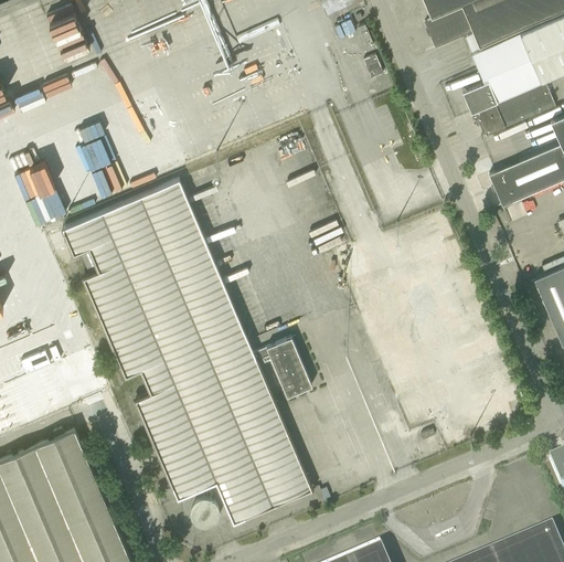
[(563,0),(423,0),(432,21),(425,24),(436,49),(474,33),(480,49),(563,13),(563,0)]
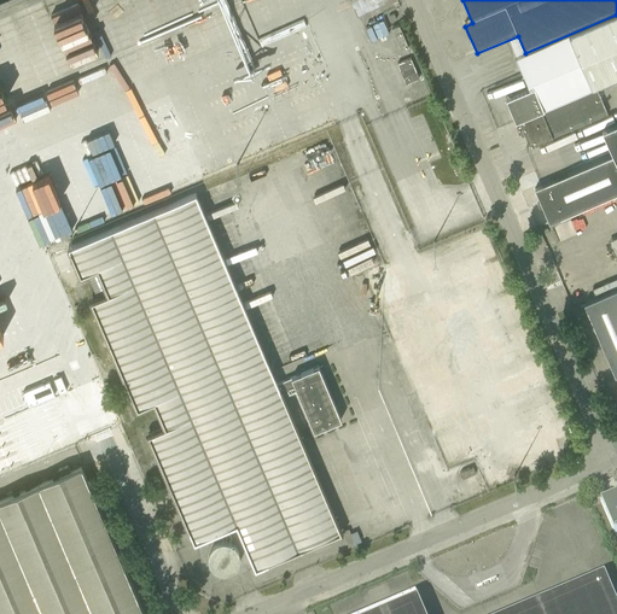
[(616,17),(517,60),(524,76),(531,93),(511,101),(521,124),(598,91),(616,81),(616,17)]
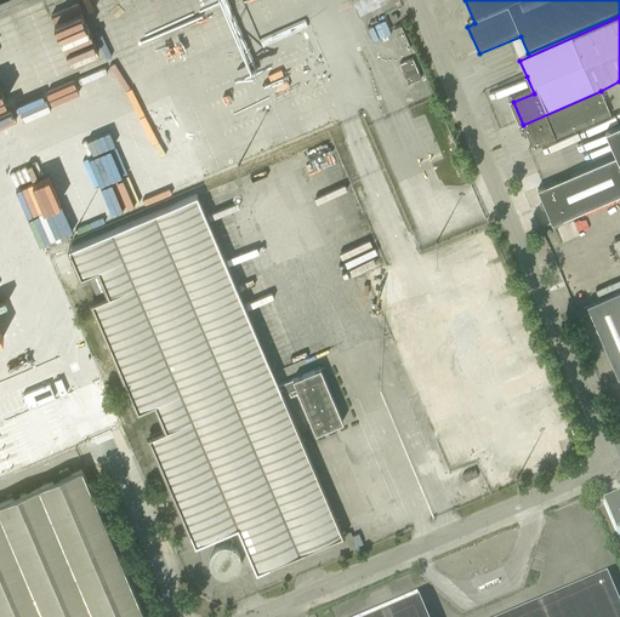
[(387,23),(369,33),(376,45),(393,36),(387,23)]
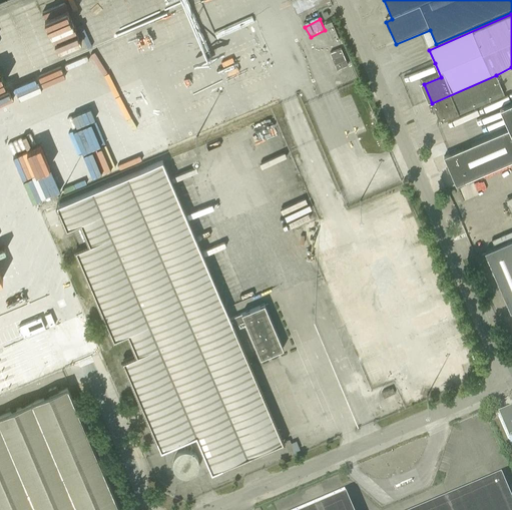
[(334,45),(341,42),(333,24),(326,26),(334,45)]
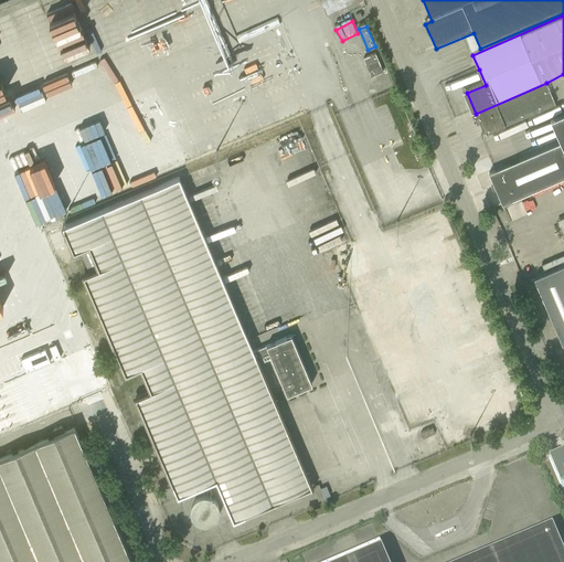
[(393,31),(398,44),(404,42),(398,30),(393,31)]
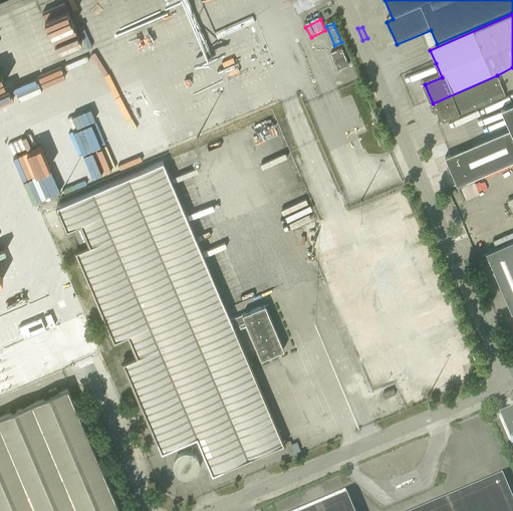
[(246,85),(264,80),(255,50),(247,52),(249,58),(238,62),(246,85)]
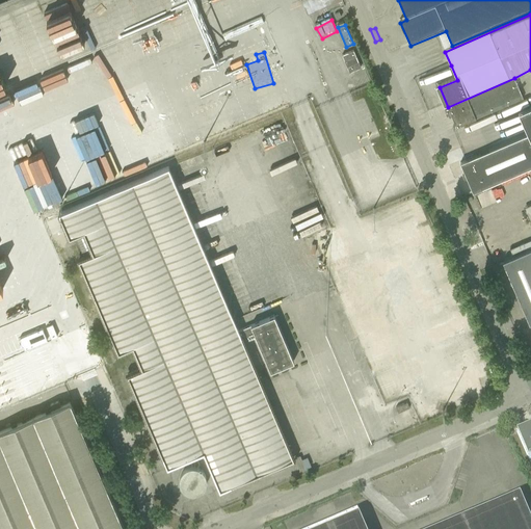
[(350,75),(362,70),(354,53),(343,58),(350,75)]
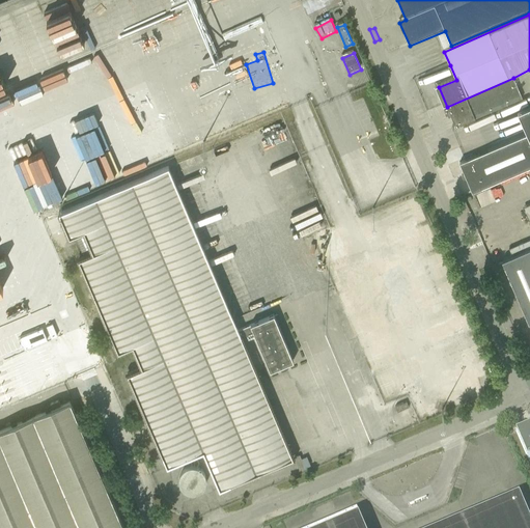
[(278,63),(269,63),(269,82),(279,81),(278,63)]
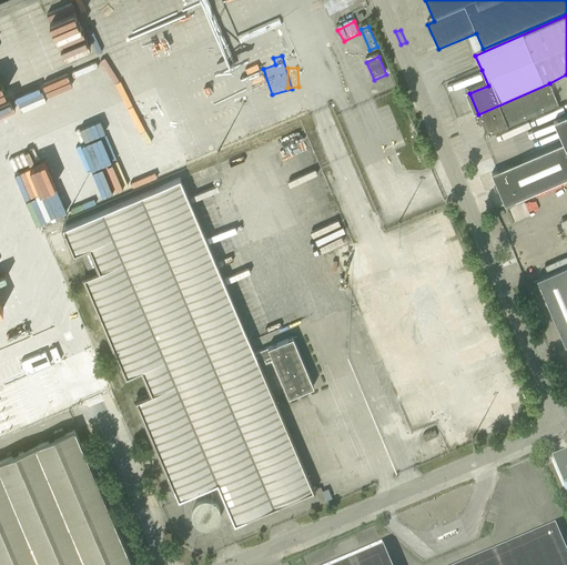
[(477,114),(488,139),(559,108),(549,83),(478,114),(477,114)]
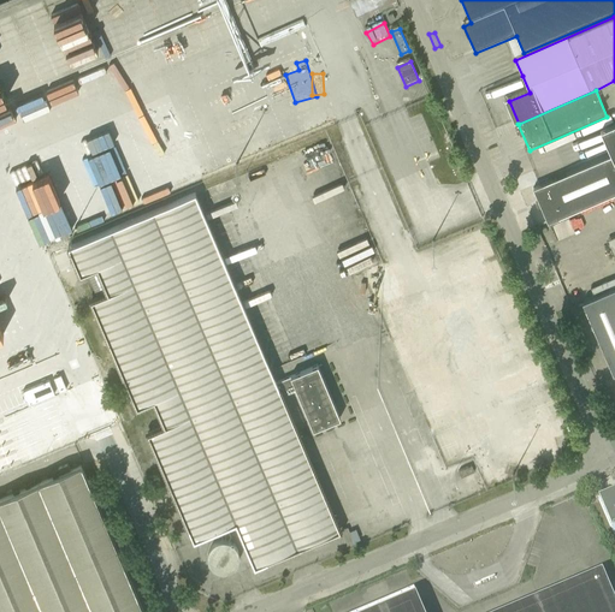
[(324,96),(318,99),(329,124),(336,122),(324,96)]
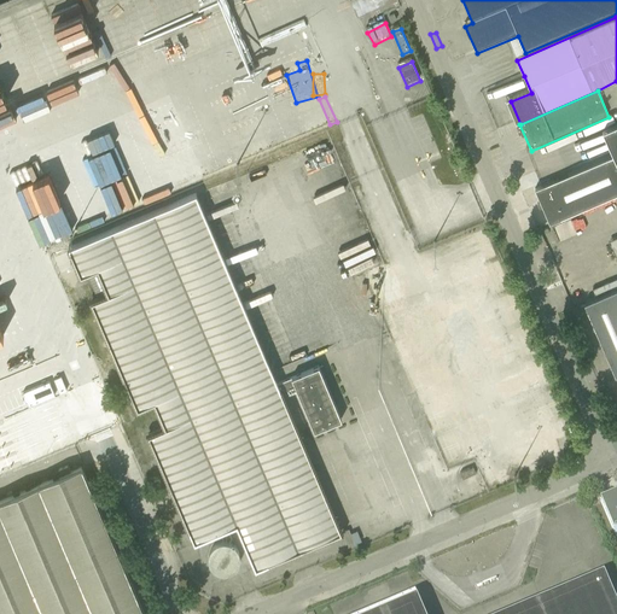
[(616,124),(603,132),(615,158),(541,189),(536,192),(542,205),(539,206),(541,212),(545,211),(551,226),(616,197),(616,124)]
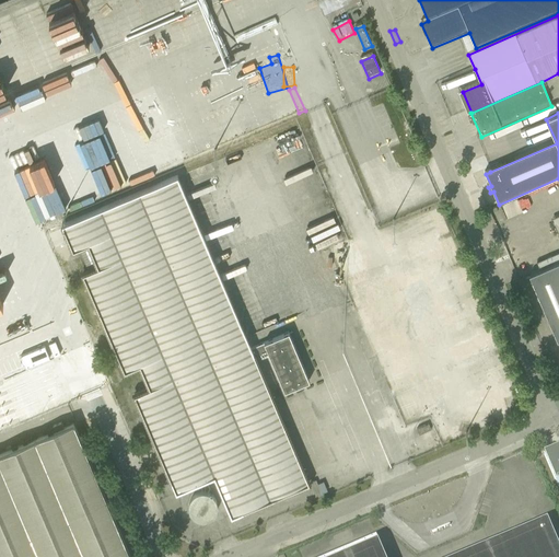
[(178,180),(176,175),(62,224),(74,253),(89,247),(99,270),(84,277),(126,374),(141,368),(144,375),(141,379),(142,383),(148,383),(151,391),(136,397),(147,422),(177,495),(216,478),(233,519),(310,486),(277,408),(254,356),(257,355),(258,356),(259,355),(263,361),(270,358),(286,394),(310,384),(290,335),(252,351),(247,340),(178,180)]
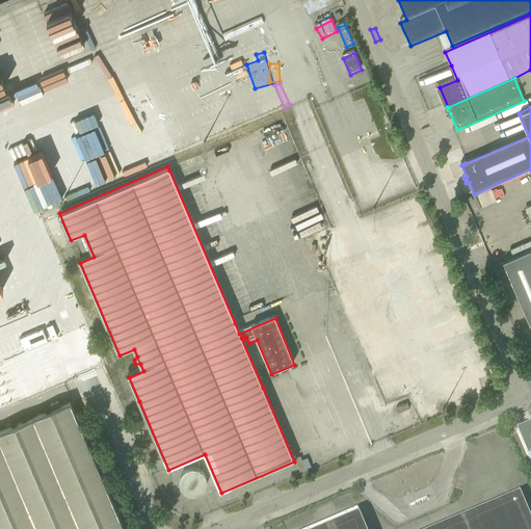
[(420,201),(395,210),(404,234),(428,225),(420,201)]
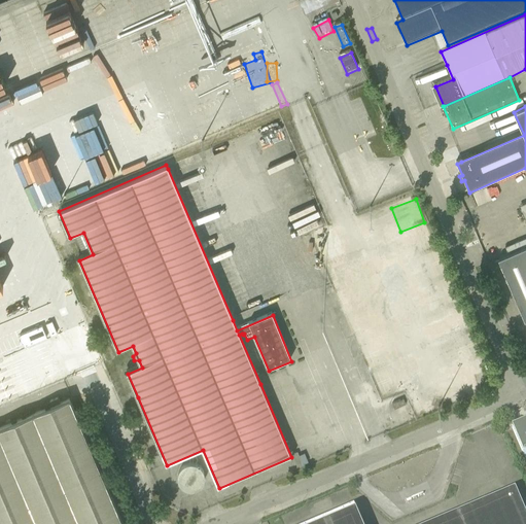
[(387,242),(395,266),(434,251),(425,228),(387,242)]
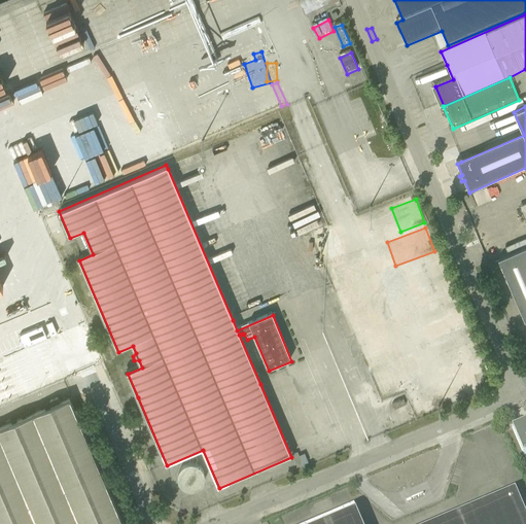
[(525,248),(498,262),(525,323),(525,248)]
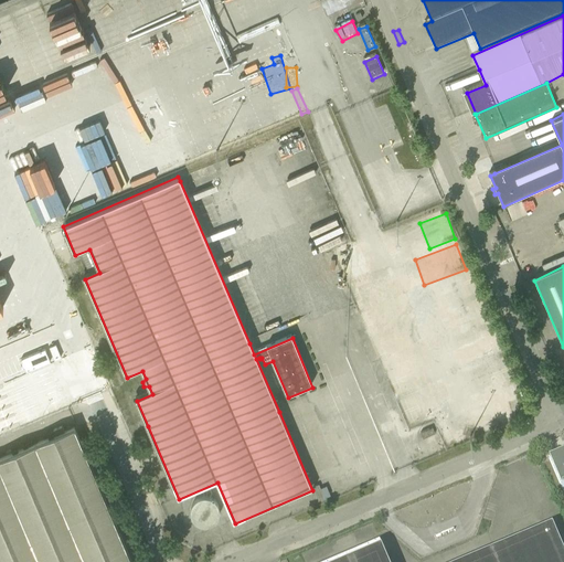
[(468,273),(449,281),(459,306),(478,298),(468,273)]
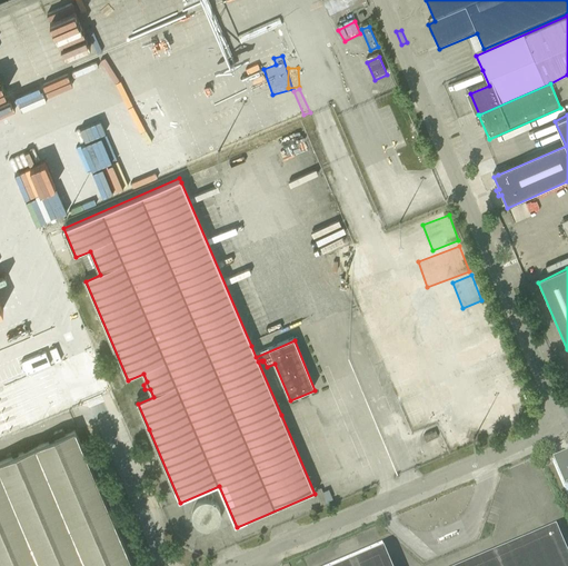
[(388,277),(355,288),(375,345),(409,333),(399,304),(398,305),(388,277)]
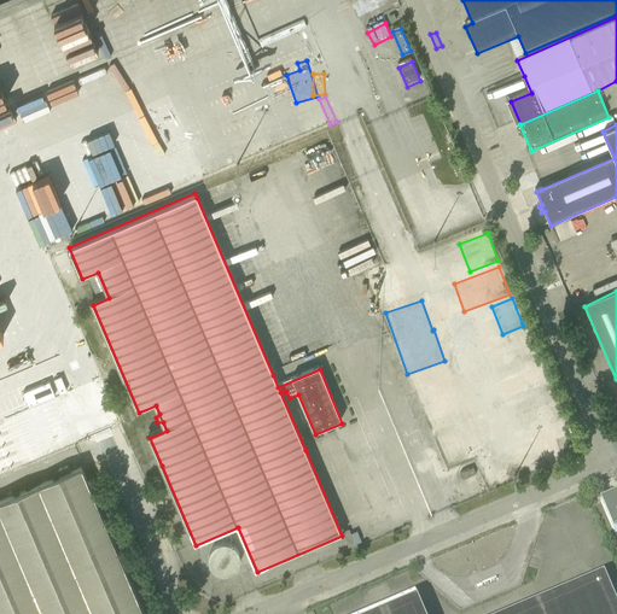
[(513,373),(524,401),(551,390),(540,362),(513,373)]
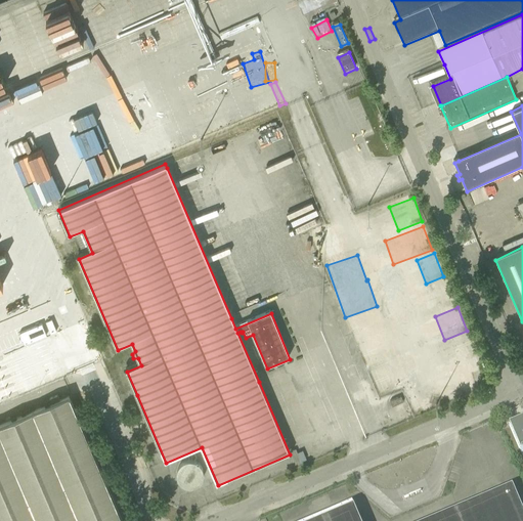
[(47,327),(24,337),(29,348),(51,338),(47,327)]
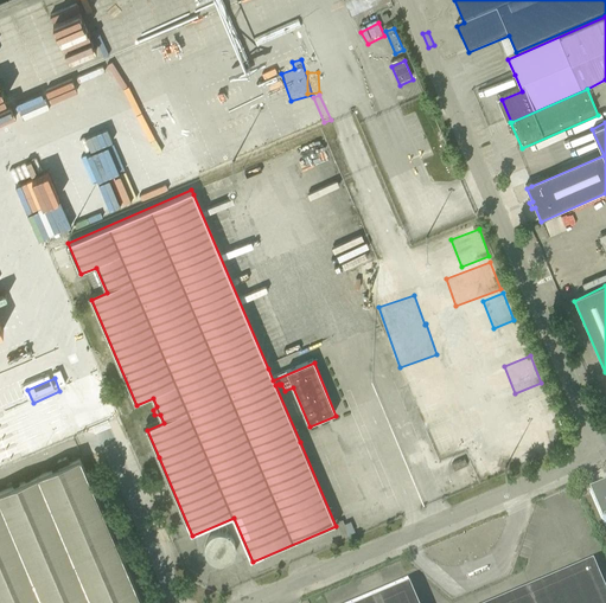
[(511,429),(554,417),(547,389),(503,401),(511,429)]
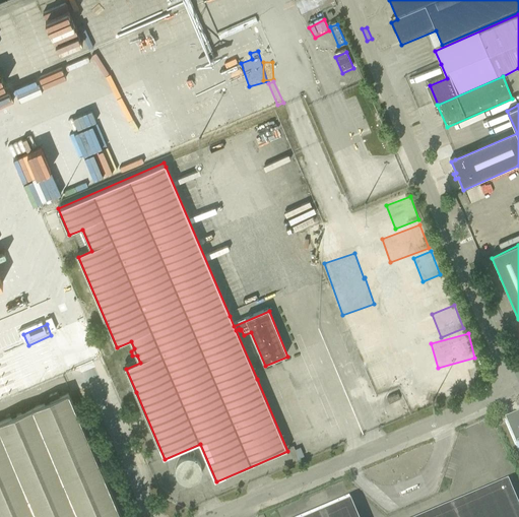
[(366,342),(358,344),(365,369),(373,366),(366,342)]
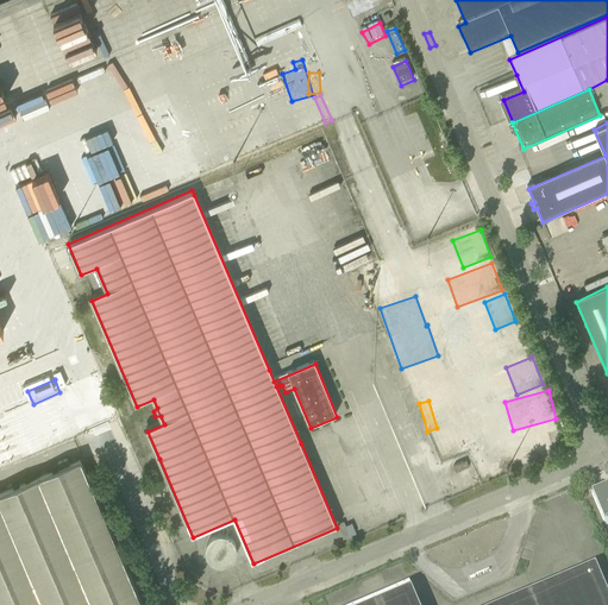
[(547,424),(539,427),(550,454),(557,451),(547,424)]
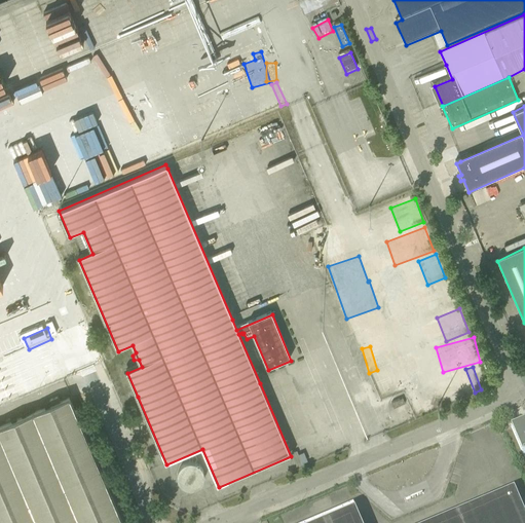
[(380,373),(372,376),(382,400),(390,396),(380,373)]
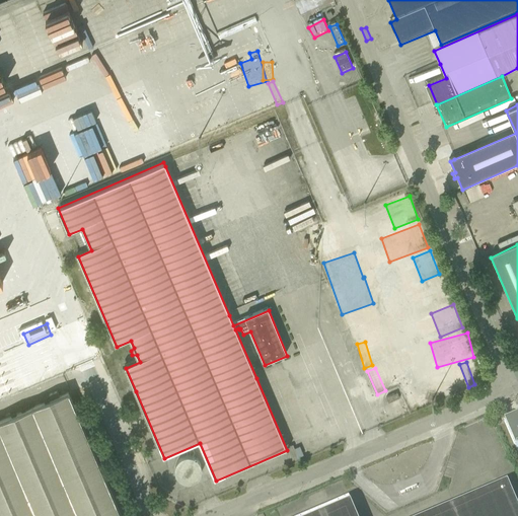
[(413,383),(401,387),(413,411),(423,406),(413,383)]
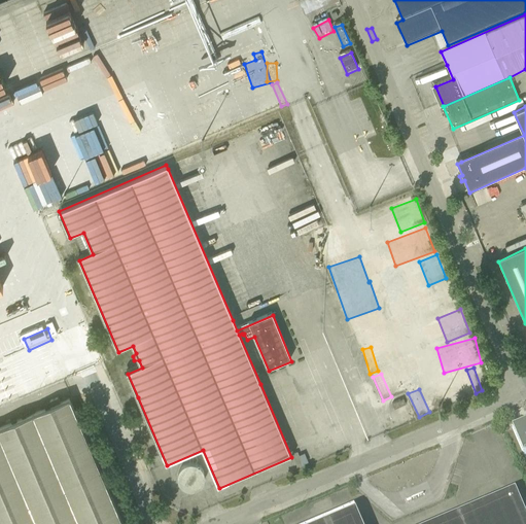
[(123,523),(71,403),(70,402),(61,405),(59,399),(50,404),(53,409),(0,430),(0,523),(123,523)]
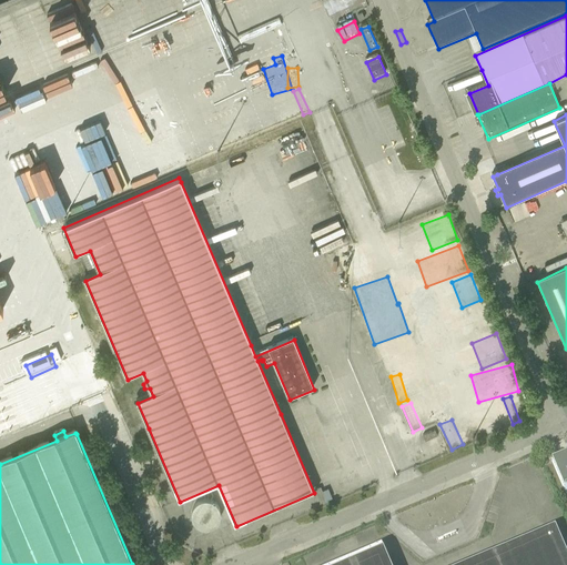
[(436,433),(424,437),(426,443),(438,439),(436,433)]
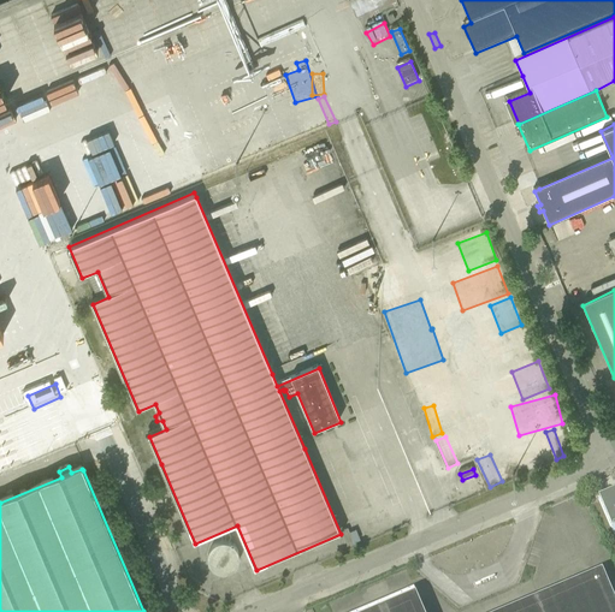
[(614,497),(599,504),(614,540),(614,497)]
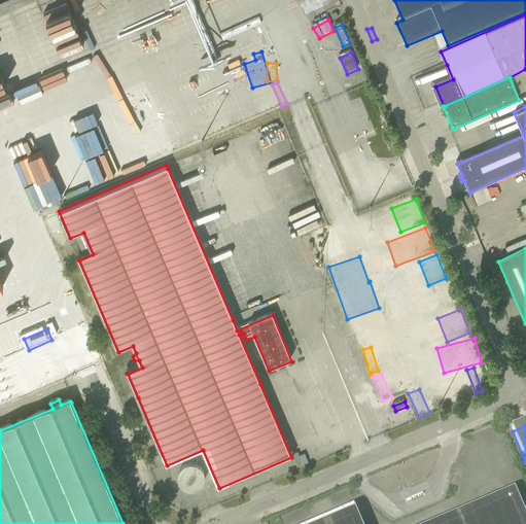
[(306,462),(297,455),(294,459),(302,466),(306,462)]
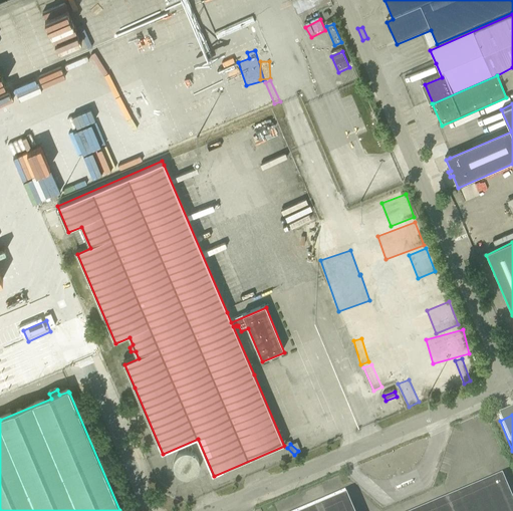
[(191,456),(187,455),(183,456),(179,458),(177,461),(175,464),(174,469),(175,473),(177,476),(181,479),(185,480),(189,480),(193,479),(196,477),(198,473),(200,469),(199,465),(198,461),(195,458),(191,456)]
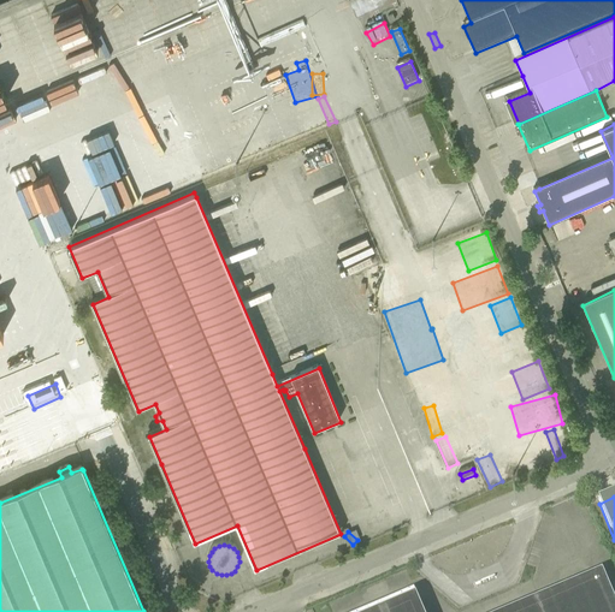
[(614,611),(602,584),(538,611),(418,611),(414,604),(396,611),(614,611)]
